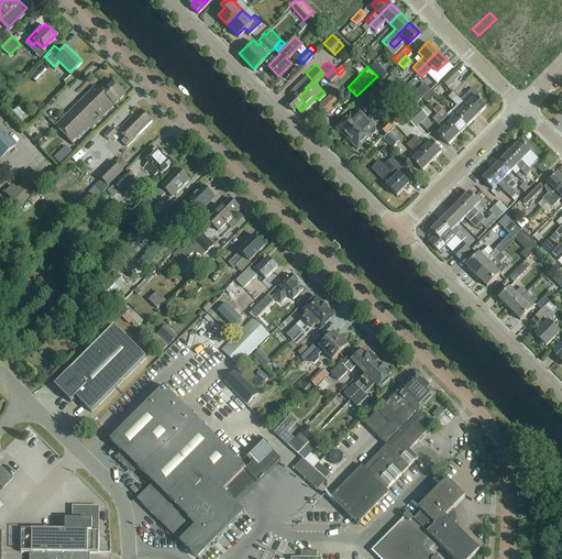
[(441,79),(447,85),(460,73),(454,66),(441,79)]
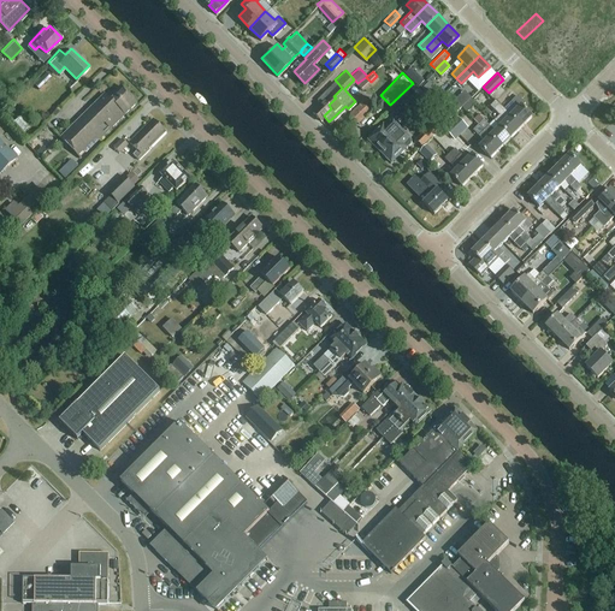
[(418,84),(424,78),(419,73),(413,79),(418,84)]
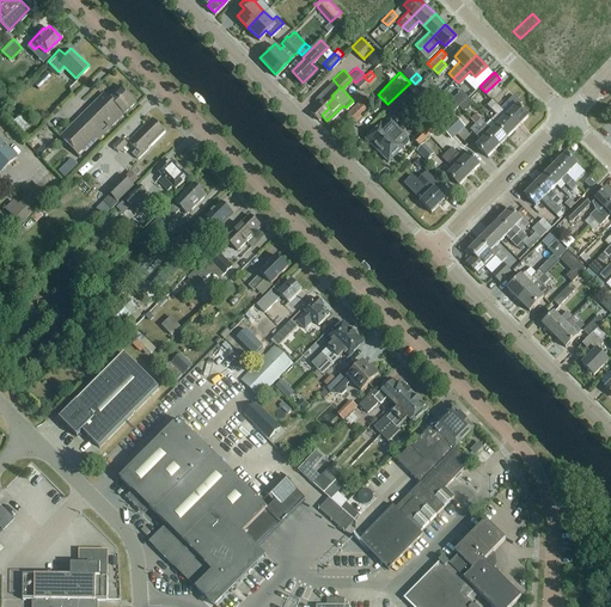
[(318,118),(322,115),(329,108),(327,104),(334,97),(331,96),(340,87),(333,79),(319,92),(323,96),(310,109),(318,118)]
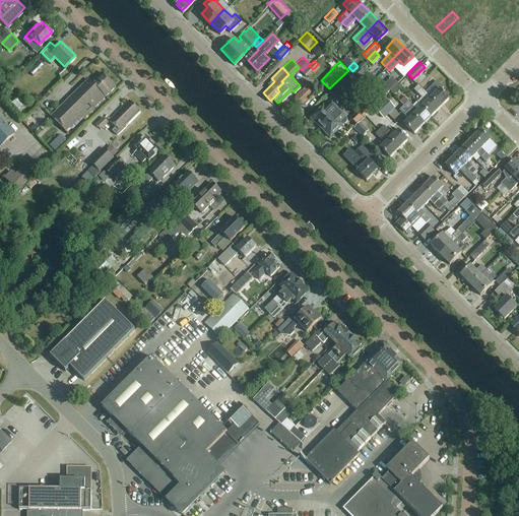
[(354,72),(364,81),(370,75),(361,67),(354,72)]
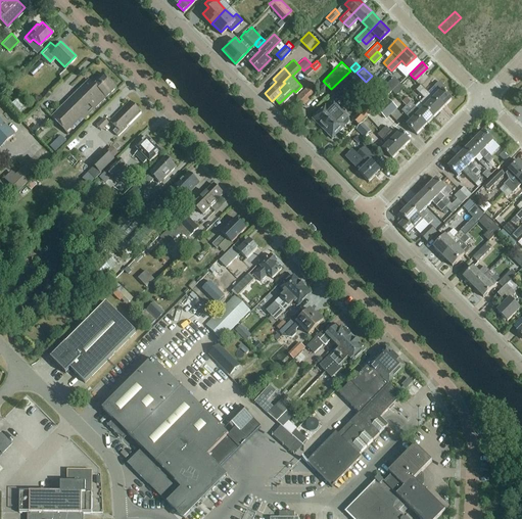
[(50,114),(65,130),(81,114),(83,116),(115,85),(101,71),(92,81),(88,78),(50,114)]
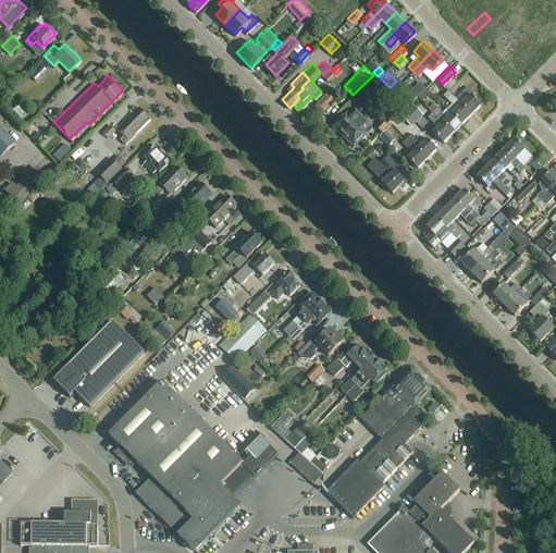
[(368,84),(380,96),(387,88),(375,75),(368,84)]
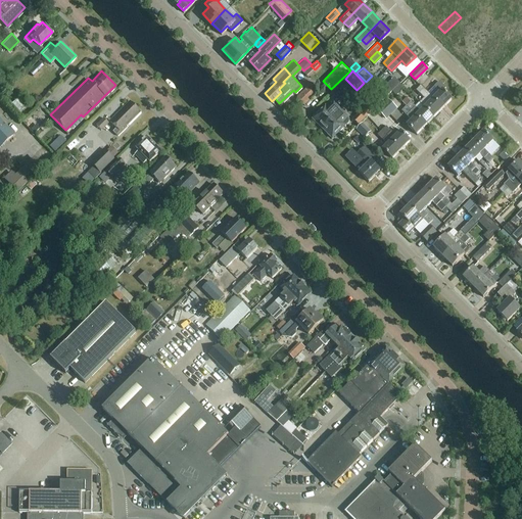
[(376,92),(382,97),(399,81),(393,75),(376,92)]
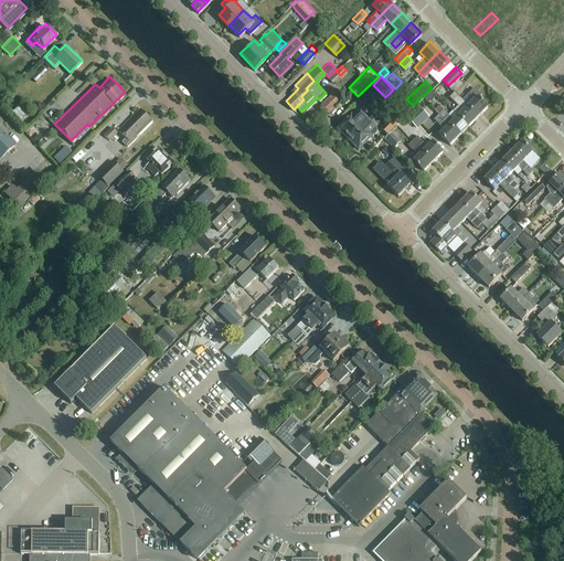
[(475,96),(467,104),(478,114),(487,105),(478,95),(481,93),(474,85),(468,91),(475,96)]
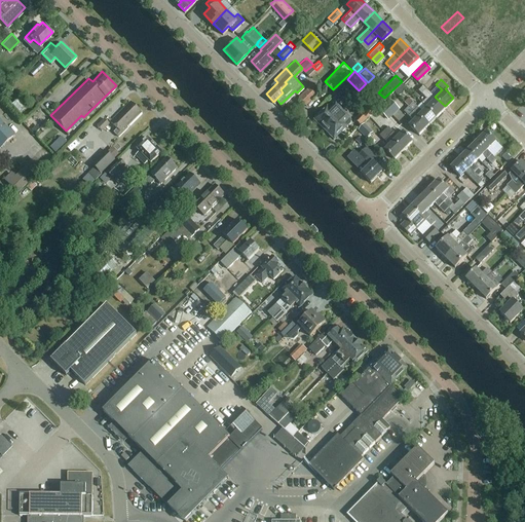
[(425,97),(421,101),(436,115),(445,106),(435,97),(422,84),(417,88),(425,97)]
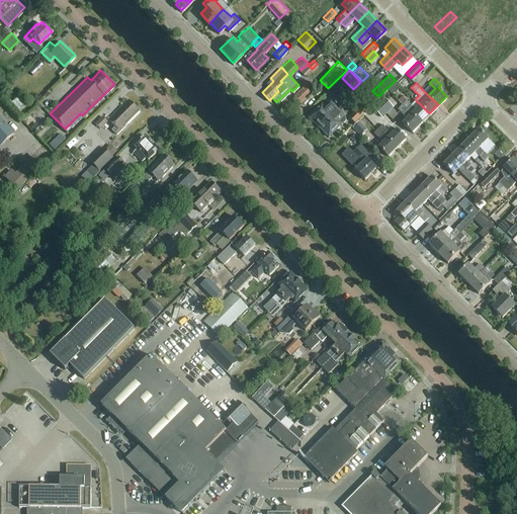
[(305,84),(294,93),(302,100),(311,91),(305,84)]
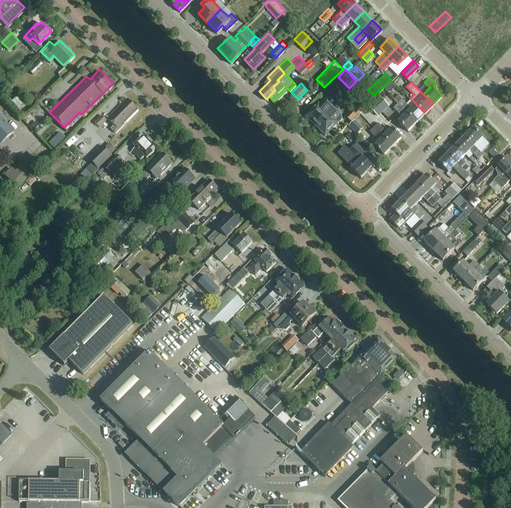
[(349,91),(355,96),(360,91),(354,85),(349,91)]
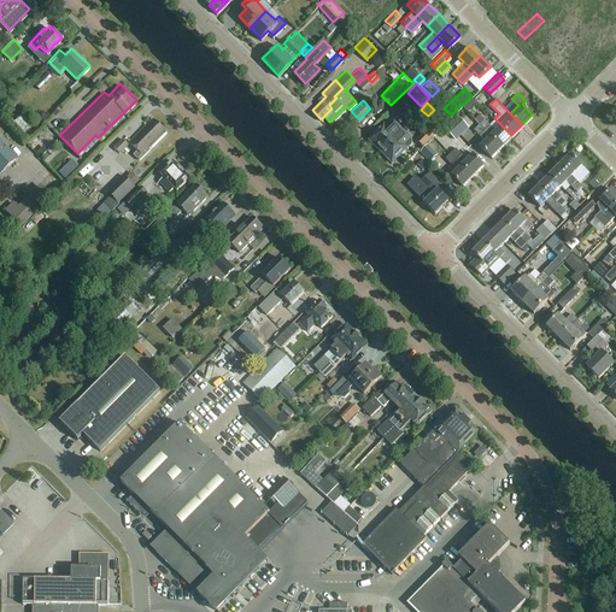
[(479,122),(477,123),(500,145),(511,135),(494,118),(488,123),(477,112),(474,117),(479,122)]
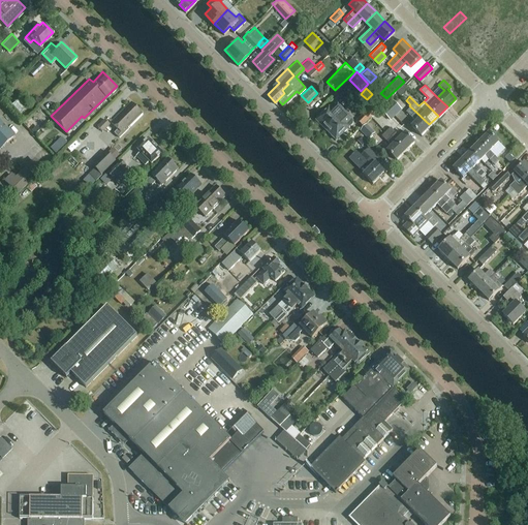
[(17,97),(10,103),(18,111),(24,105),(17,97)]
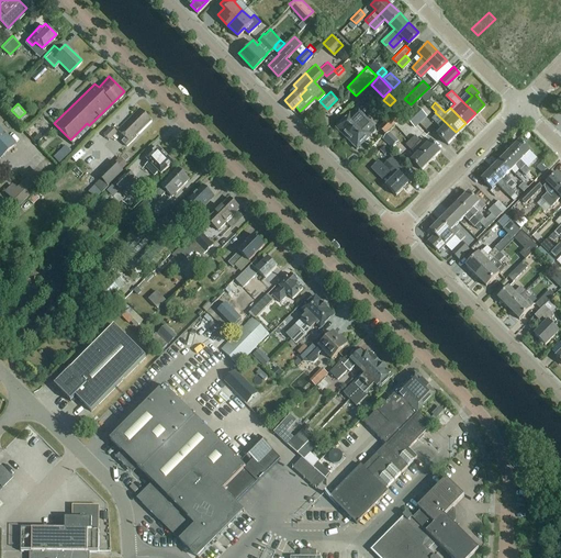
[(415,103),(408,110),(418,121),(426,113),(415,103)]
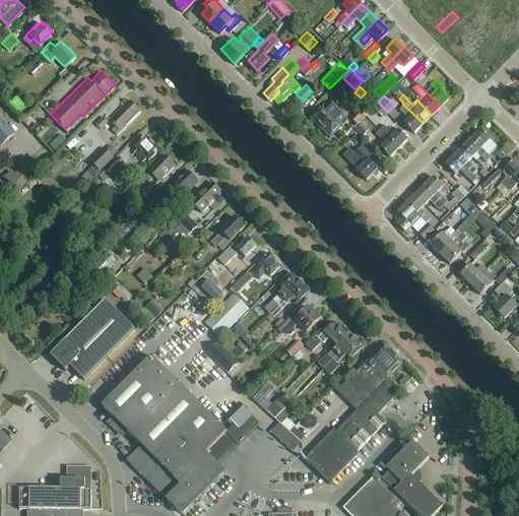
[(349,116),(355,122),(376,101),(371,97),(363,105),(362,104),(349,116)]
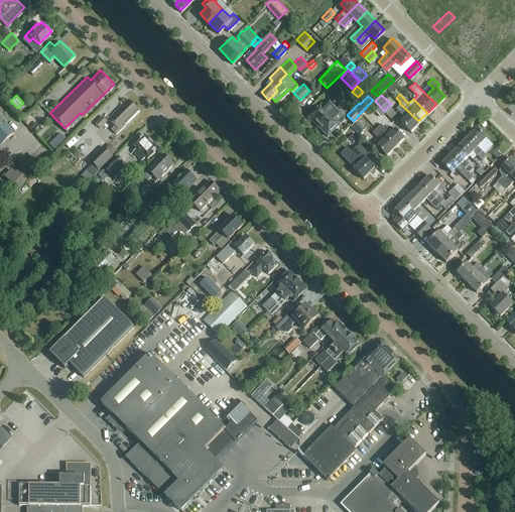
[(115,124),(111,127),(116,132),(138,109),(127,97),(108,117),(115,124)]
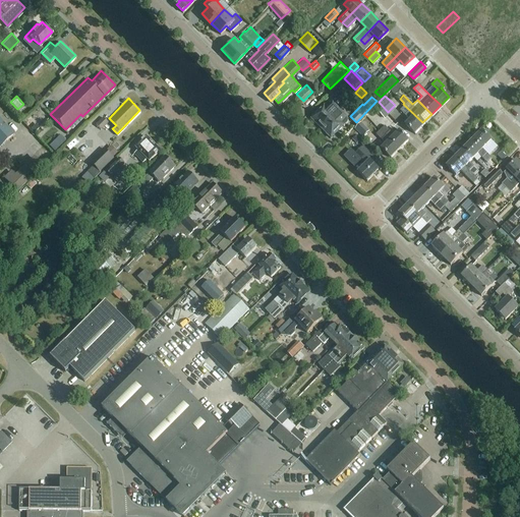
[(316,120),(321,125),(338,107),(332,101),(326,106),(323,104),(322,105),(321,104),(318,107),(319,108),(311,115),(312,117),(311,118),(315,121),(316,120)]
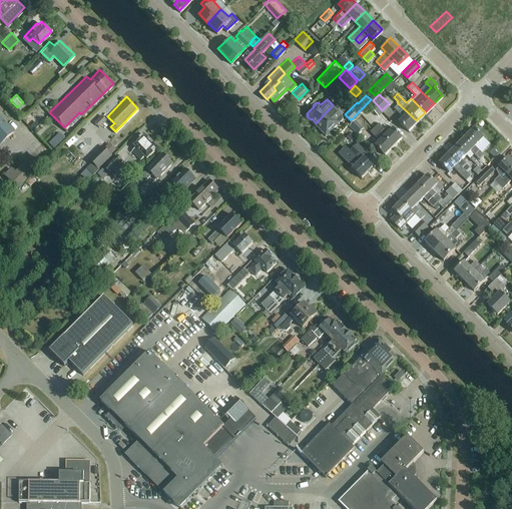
[(382,110),(373,100),(369,104),(378,114),(382,110)]
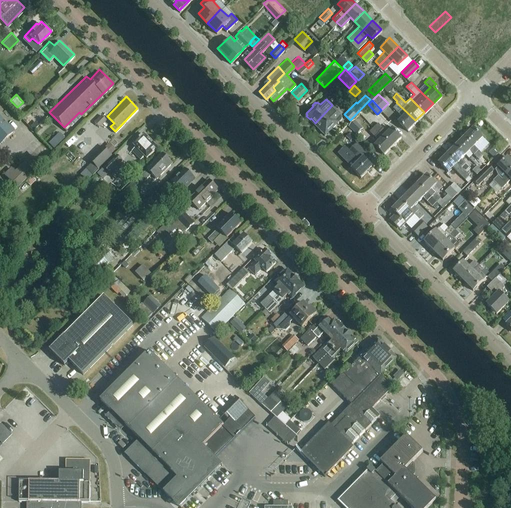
[(415,120),(396,102),(392,106),(402,115),(397,119),(407,129),(415,120)]
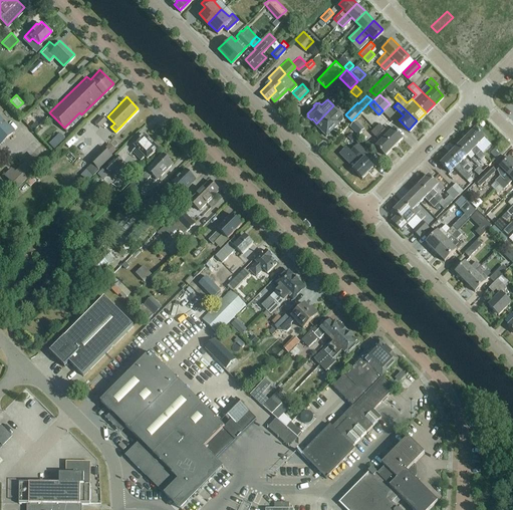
[(333,105),(316,123),(320,128),(320,129),(323,132),(324,131),(325,133),(332,125),(333,126),(342,117),(342,114),(333,105)]
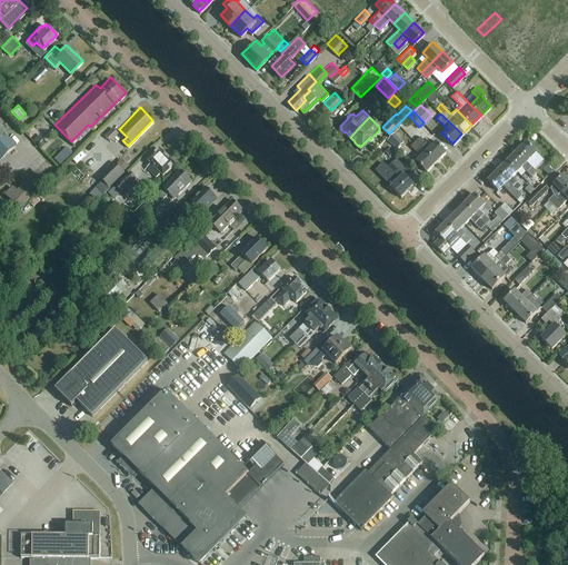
[(105,134),(110,139),(118,131),(112,126),(105,134)]
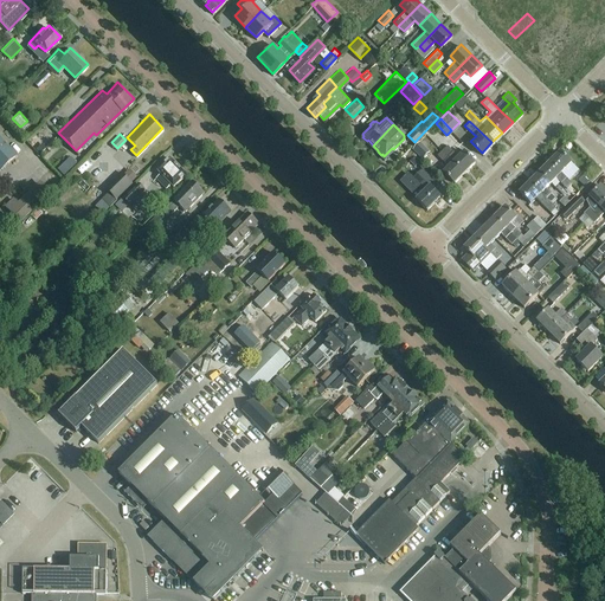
[(0,166),(14,153),(0,136),(0,166)]
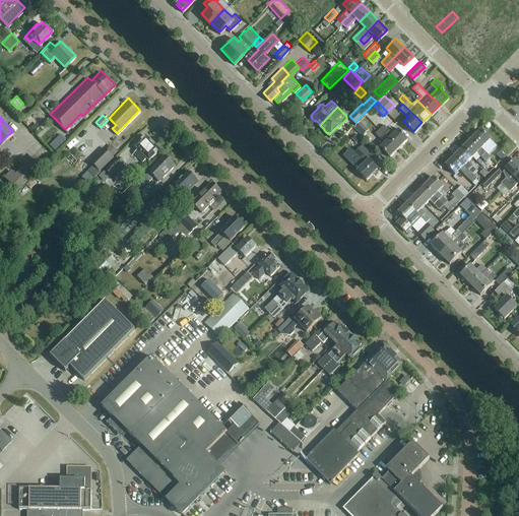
[(352,126),(362,134),(368,128),(360,120),(352,126)]
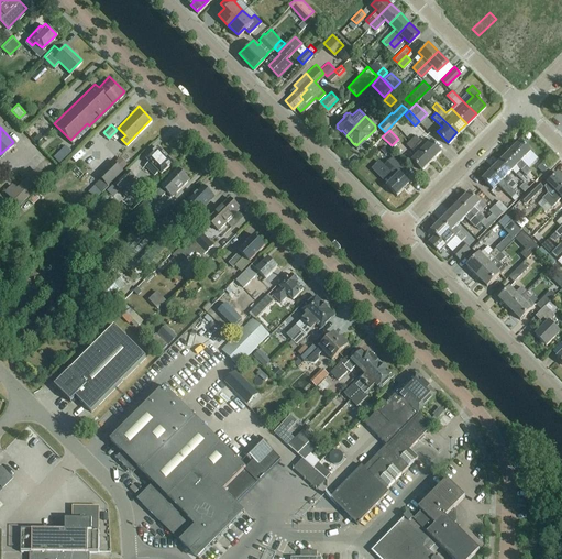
[(415,133),(410,138),(431,159),(440,149),(430,139),(425,143),(420,139),(415,133)]
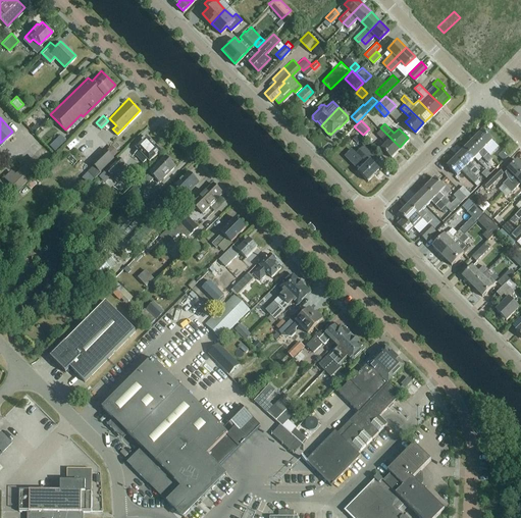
[(400,147),(380,127),(376,132),(381,137),(385,142),(381,146),(391,156),(400,147)]
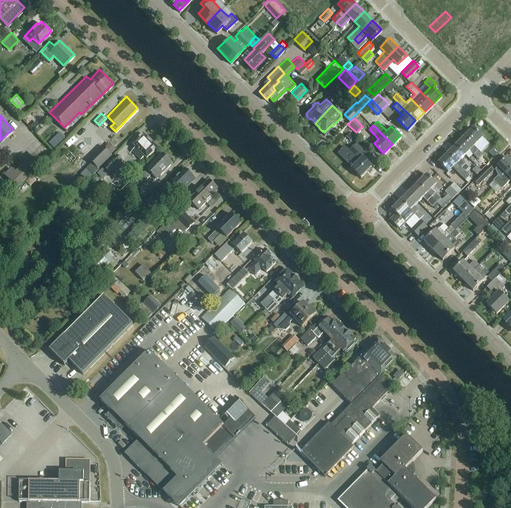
[(472,126),(464,134),(473,144),(482,135),(472,126)]
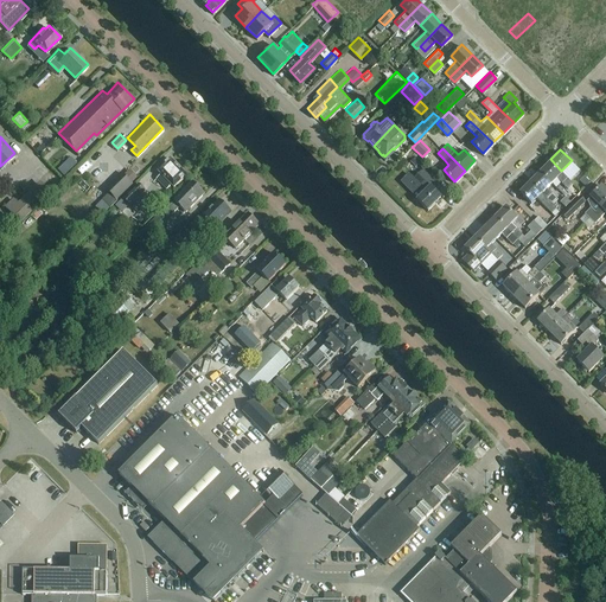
[(74,152),(61,164),(67,170),(80,158),(74,152)]
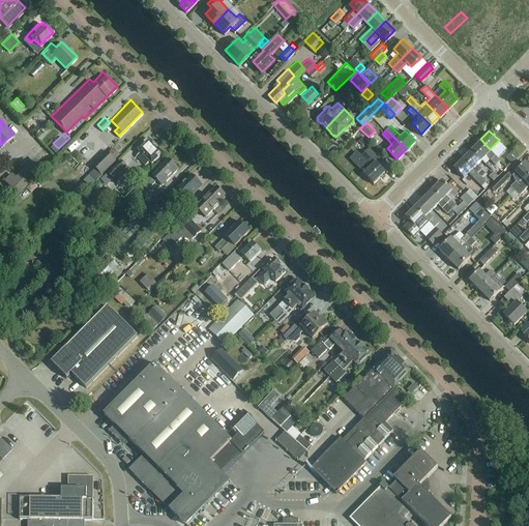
[(357,139),(362,143),(366,139),(361,134),(357,139)]
